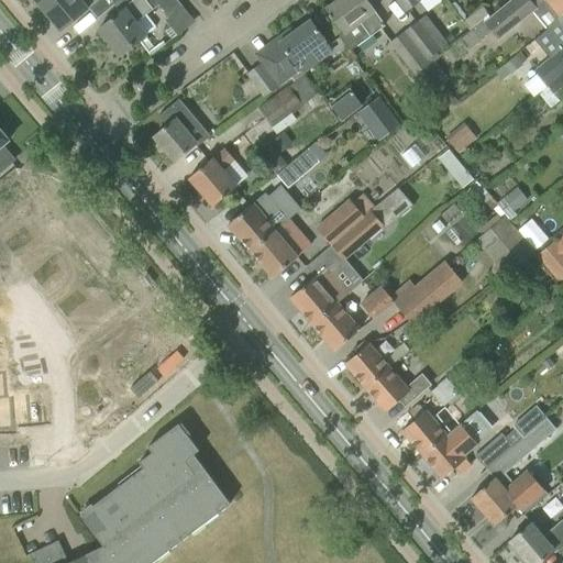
[(50,0),(41,8),(61,32),(77,18),(87,10),(87,9),(97,0),(50,0)]
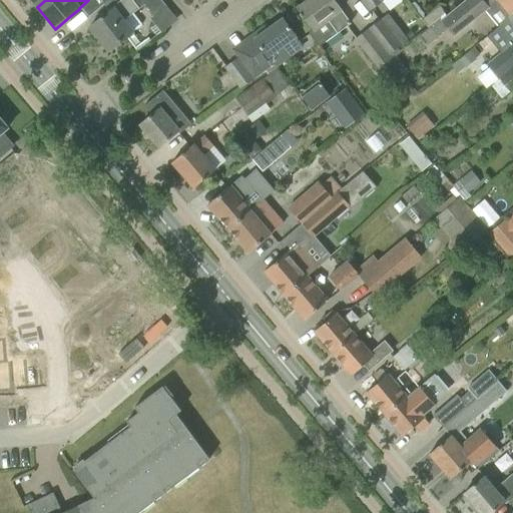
[(103,0),(109,8),(87,25),(107,51),(132,32),(123,21),(138,9),(131,0),(103,0)]
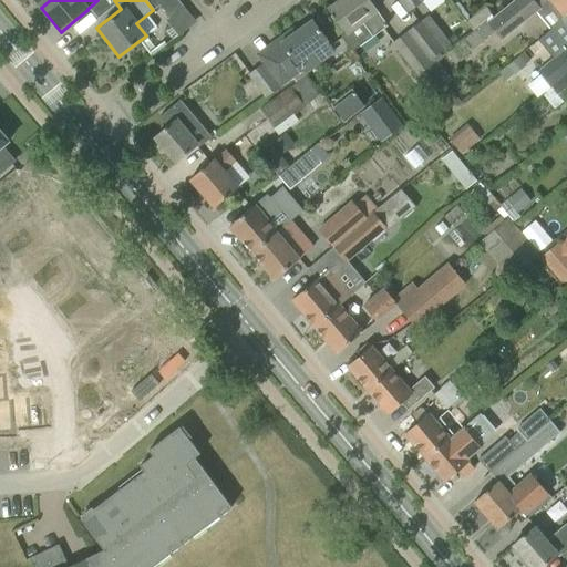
[(183,7),(177,0),(154,0),(169,18),(183,7)]
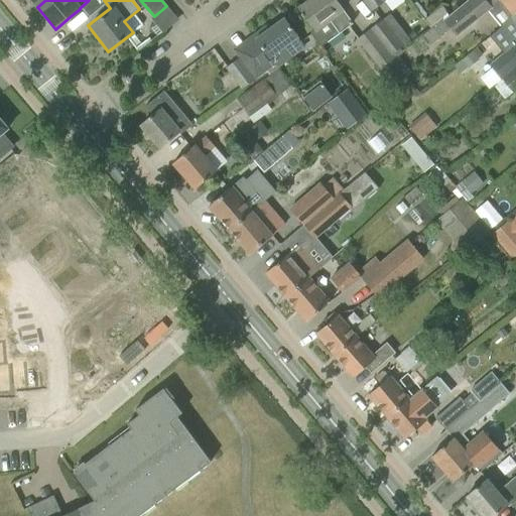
[(311,34),(321,47),(352,25),(342,12),(343,11),(335,0),(308,0),(298,8),(315,31),(311,34)]
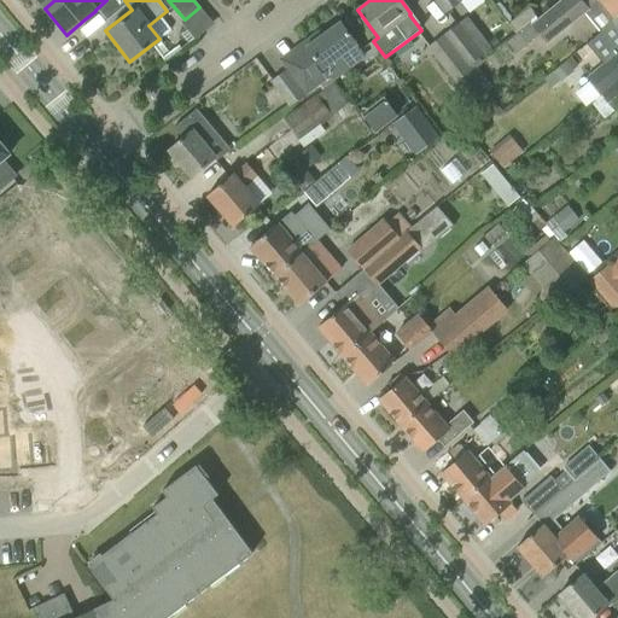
[(436,0),(447,13),(460,4),(464,0),(436,0)]
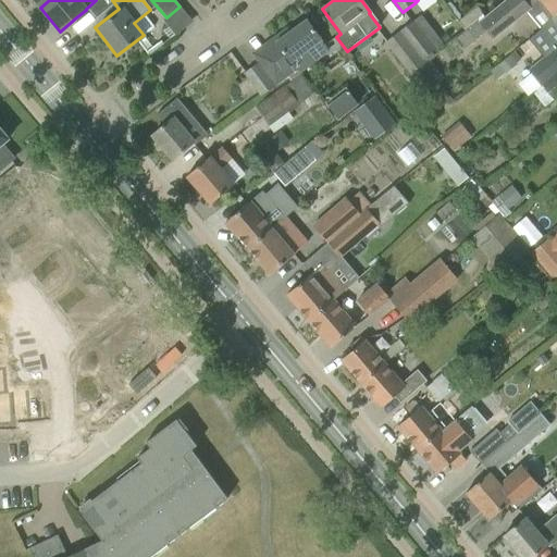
[(509,15),(525,2),(523,0),(505,0),(479,23),(493,41),(516,23),(509,15)]
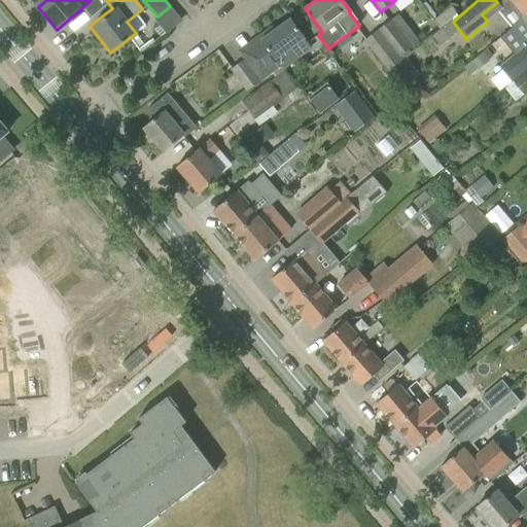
[(526,0),(504,0),(521,20),(526,13),(526,0)]
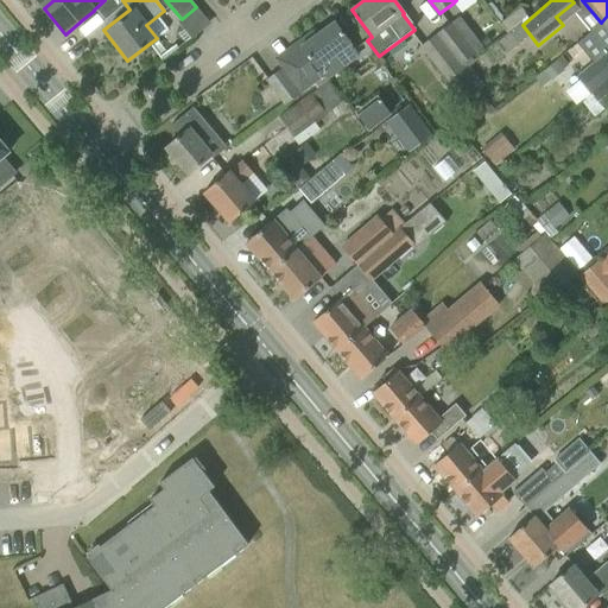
[(499,23),(498,24),(506,33),(527,17),(520,8),(500,24),(499,23)]
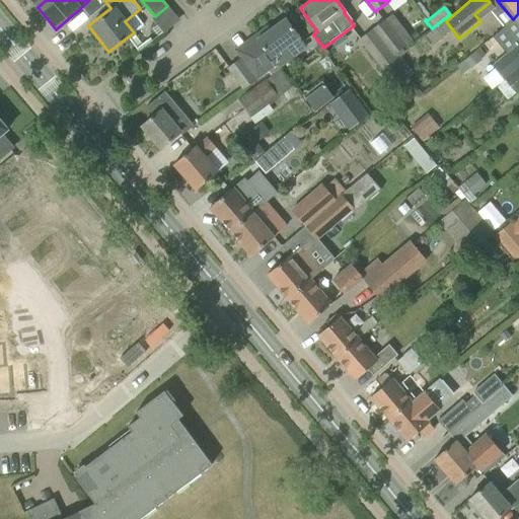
[(261,45),(241,59),(256,80),(277,65),(271,57),(283,49),(291,60),(305,49),(298,38),(298,36),(285,19),(256,40),(261,45)]
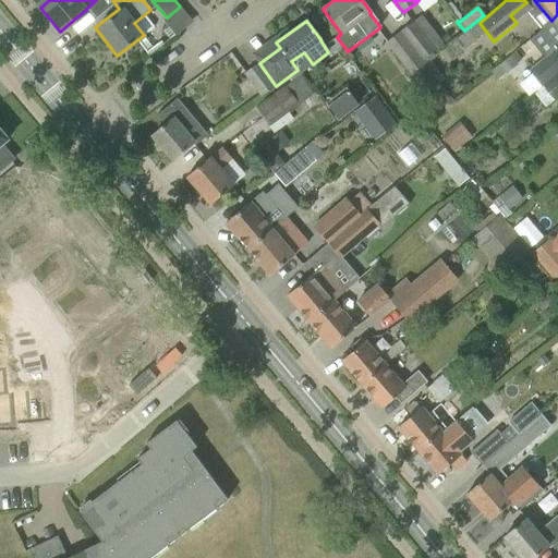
[(414,24),(401,34),(421,60),(423,61),(435,52),(414,24)]
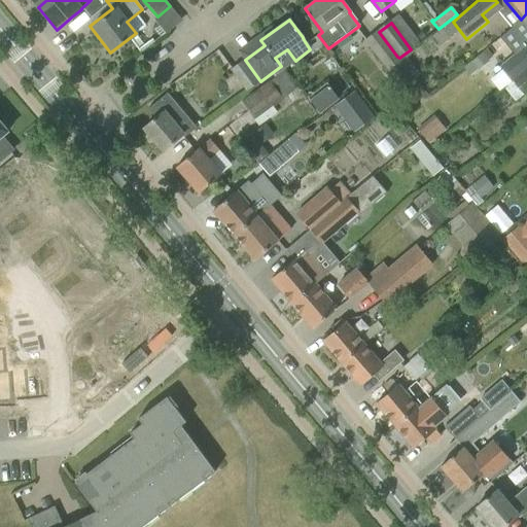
[(397,57),(379,32),(365,41),(400,89),(415,78),(399,58),(397,57)]
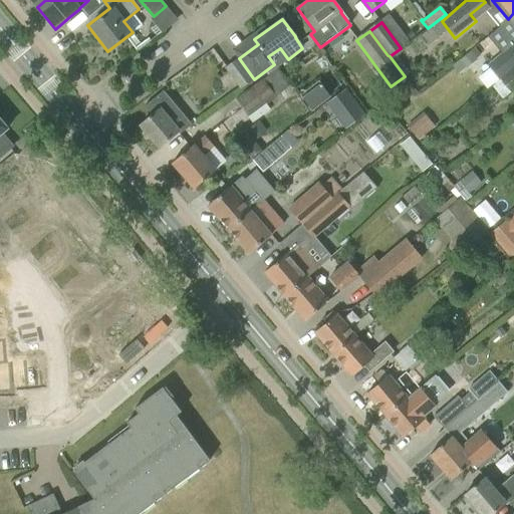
[(513,41),(488,64),(500,79),(513,67),(513,41)]
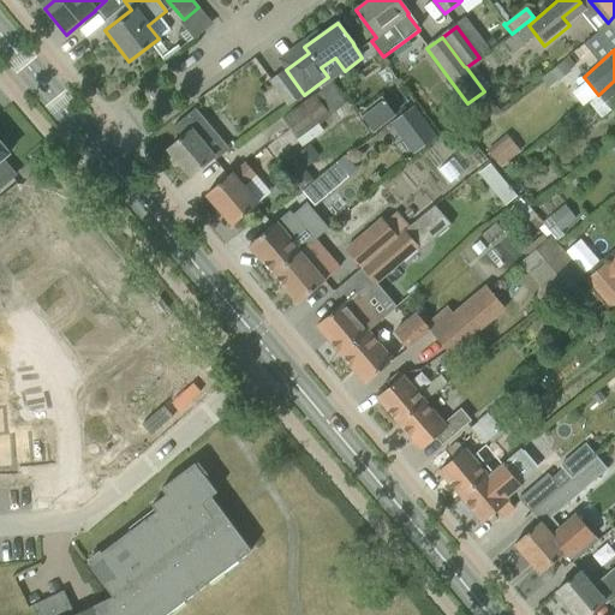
[(562,60),(549,71),(556,81),(569,70),(562,60)]
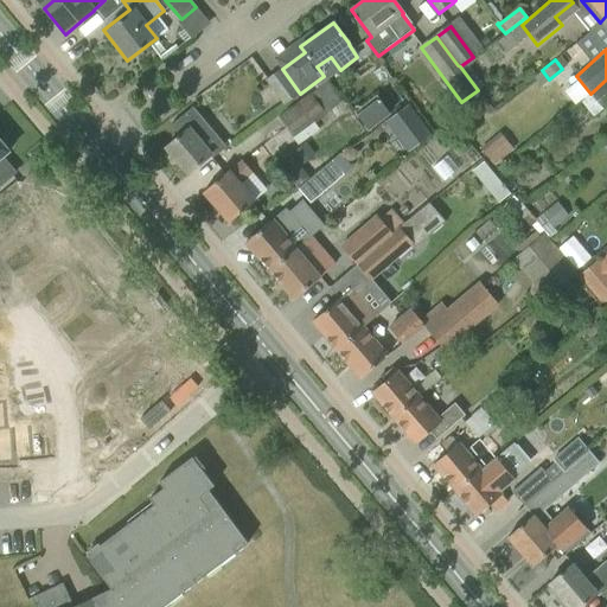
[(300,94),(282,69),(266,81),(283,106),(300,94)]
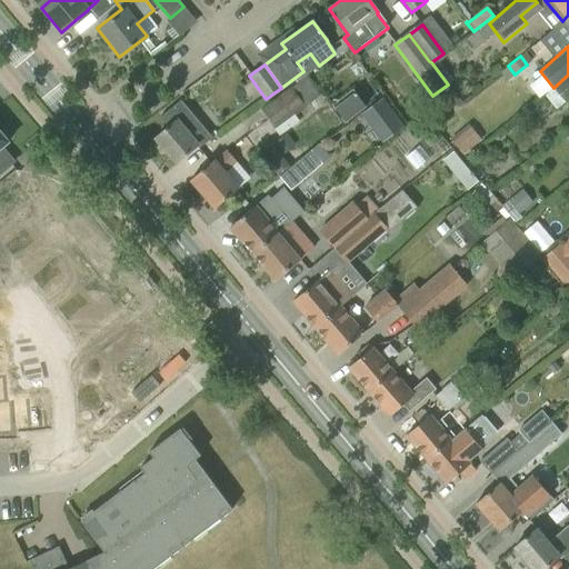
[(568,75),(553,88),(545,96),(557,110),(568,99),(568,75)]
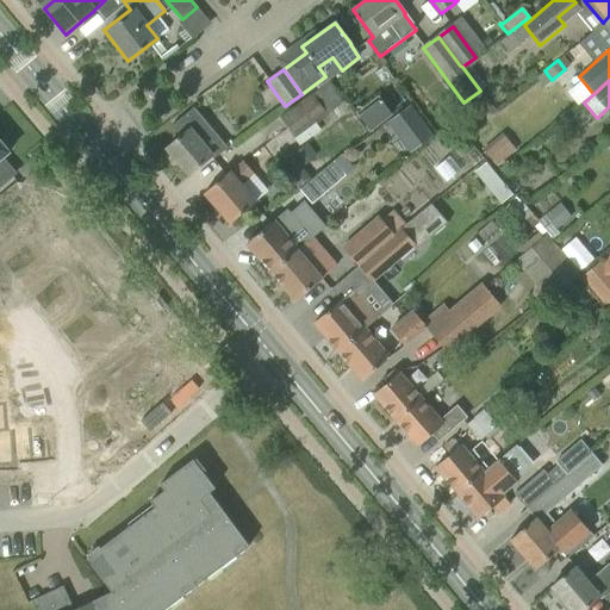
[(311,95),(278,118),(293,141),(327,117),(311,95)]
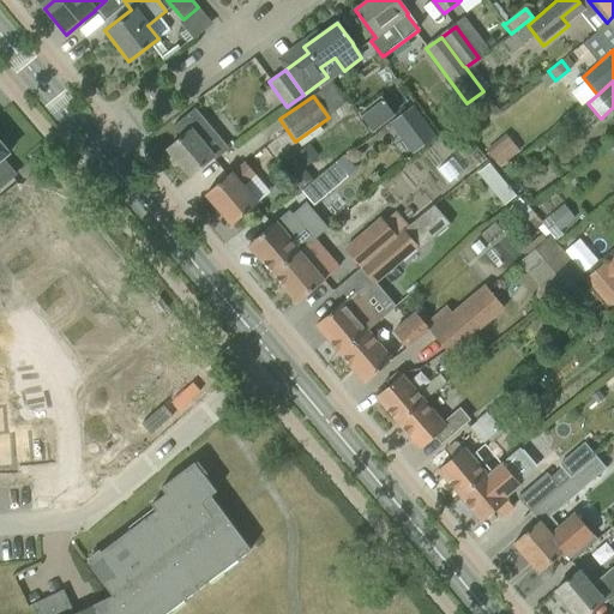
[(459,118),(469,131),(498,108),(489,96),(459,118)]
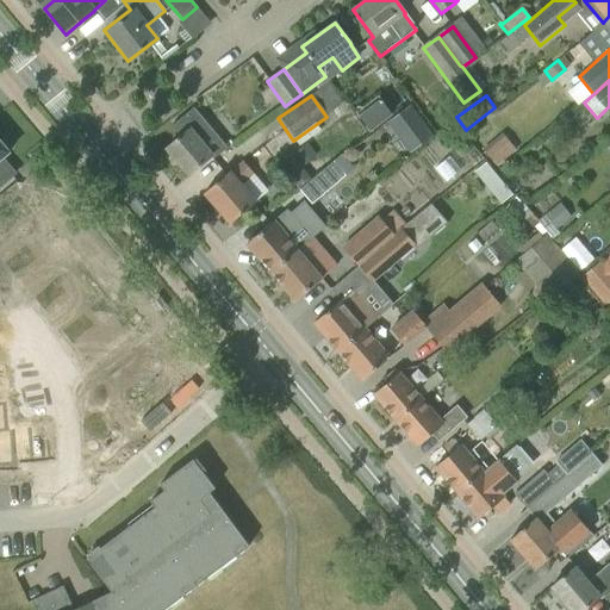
[(358,117),(369,131),(391,114),(379,100),(358,117)]
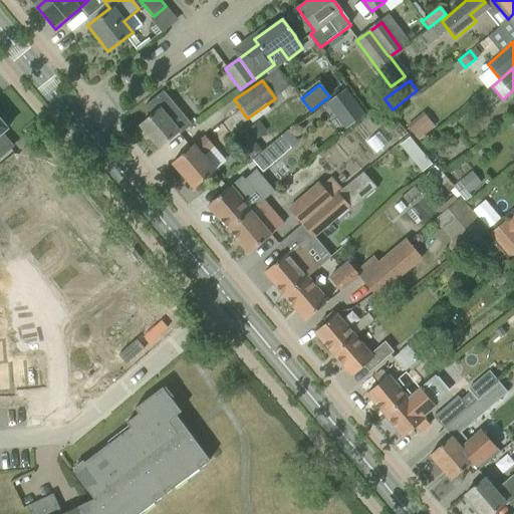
[(140,125),(159,148),(179,131),(181,133),(192,125),(180,110),(163,90),(144,106),(152,115),(140,125)]
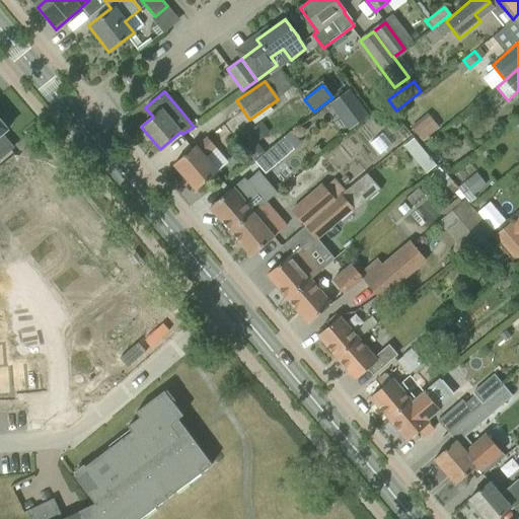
[(355,104),(338,117),(348,130),(364,118),(355,104)]
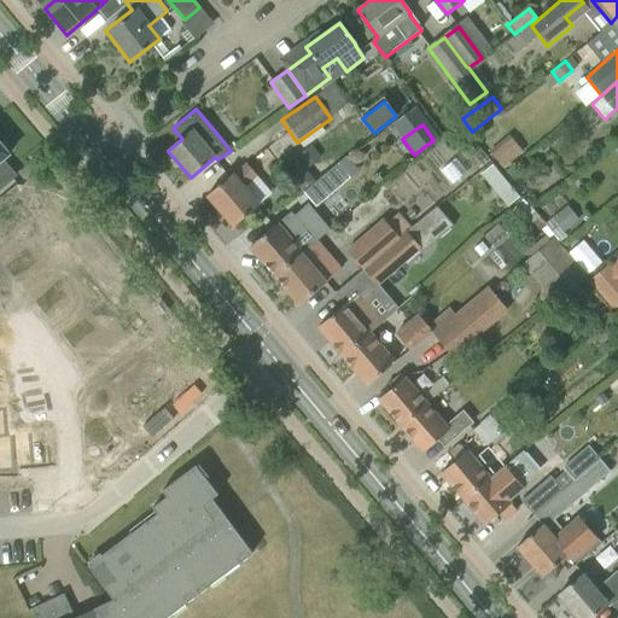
[(511,138),(490,153),(502,168),(522,151),(511,138)]
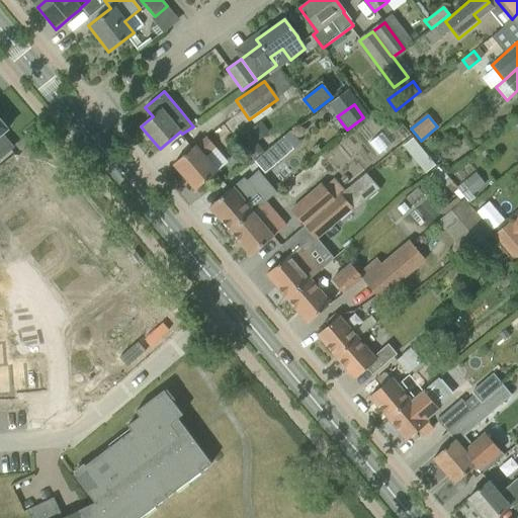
[(0,158),(12,148),(1,135),(7,130),(0,120),(0,158)]
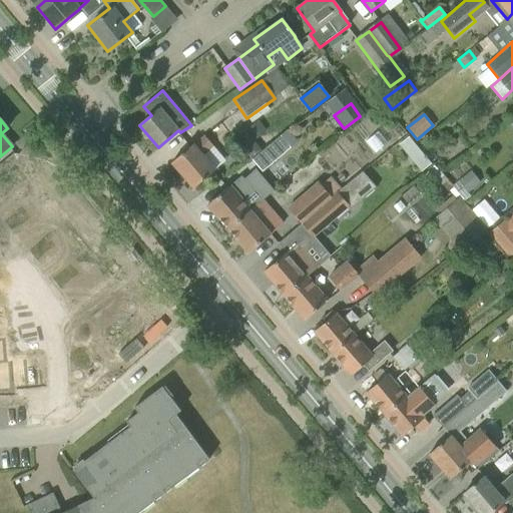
[(261,149),(245,130),(235,138),(250,157),(261,149)]
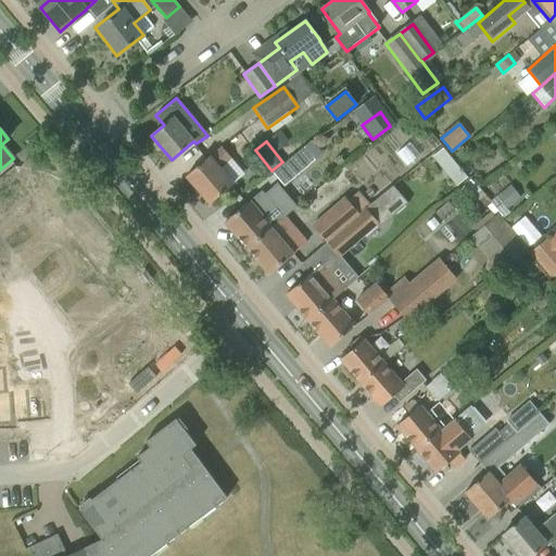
[(219,168),(230,159),(222,148),(210,158),(209,156),(186,176),(210,204),(232,185),(219,168)]
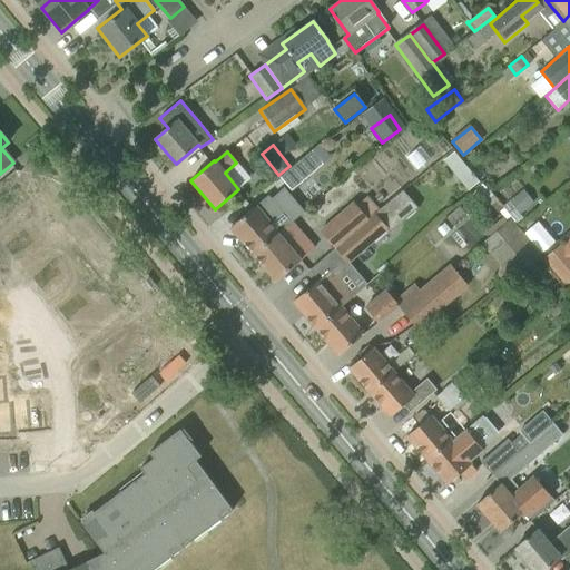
[(478,183),(453,151),(443,160),(468,190),(478,183)]
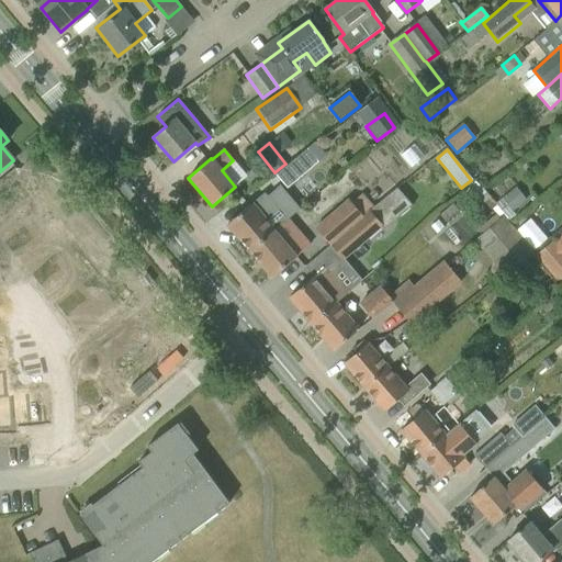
[(277,176),(287,187),(315,163),(306,152),(277,176)]
